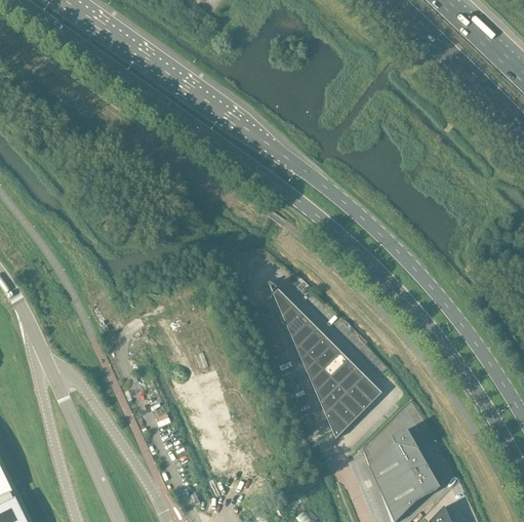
[(274,292),(283,315),(294,304),(279,288),(274,292)]
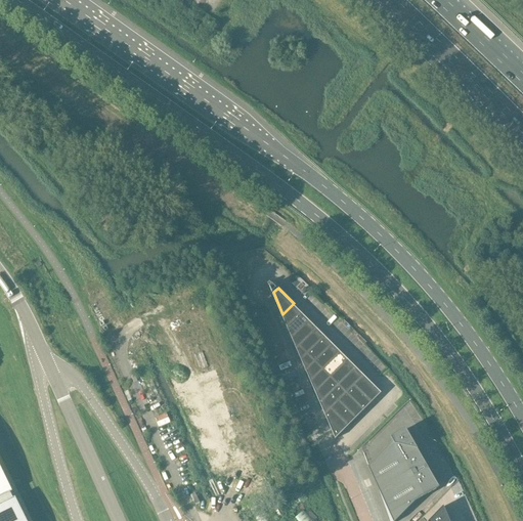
[(294,303),(282,314),(288,324),(302,311),(294,303)]
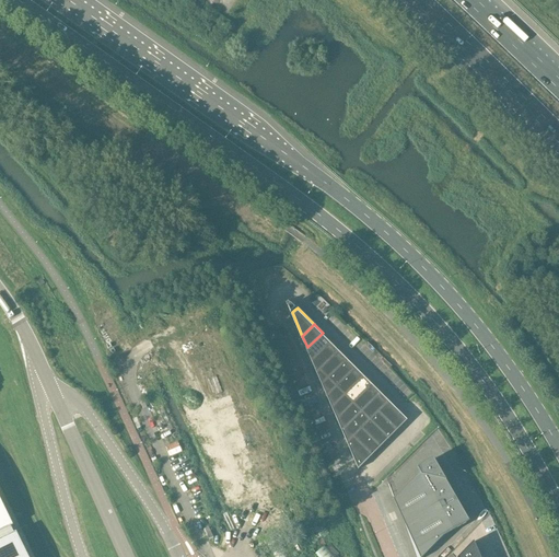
[(323,333),(307,347),(313,359),(330,340),(323,333)]
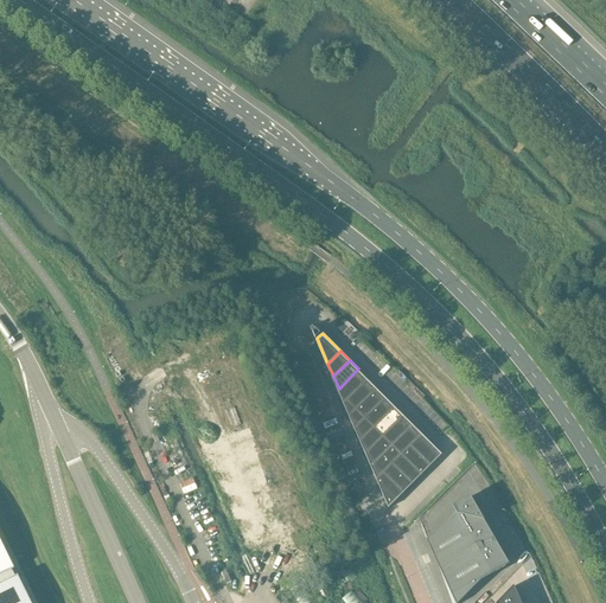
[(358,369),(339,389),(344,402),(348,398),(368,378),(358,369)]
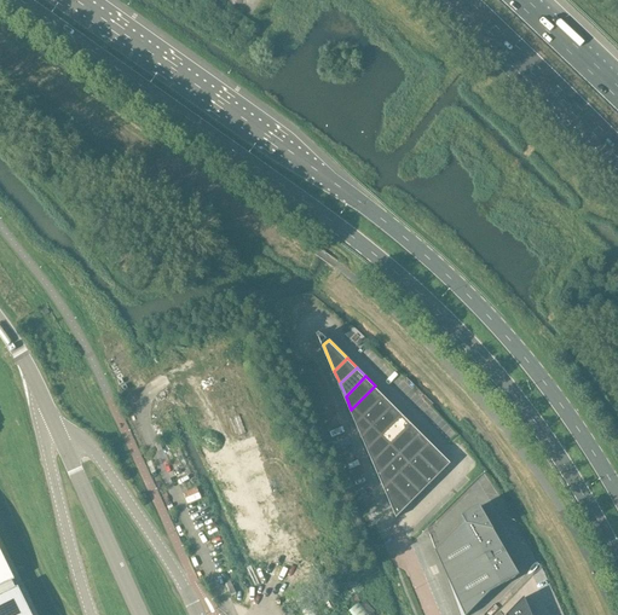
[(375,386),(354,406),(364,415),(385,394),(375,386)]
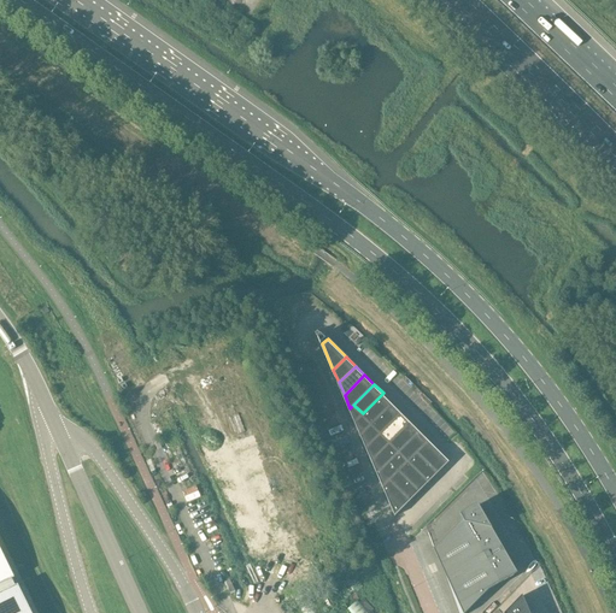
[(383,393),(363,413),(371,423),(392,402),(383,393)]
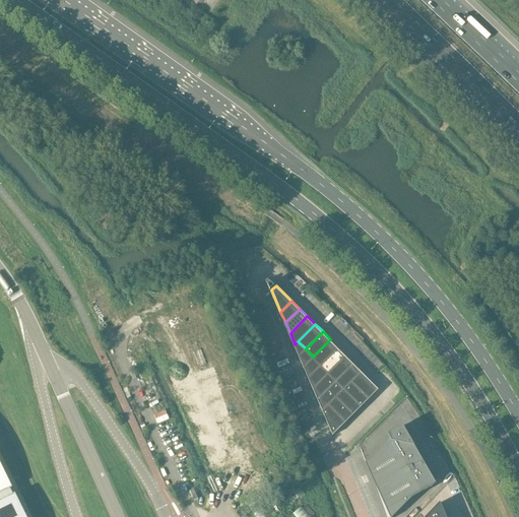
[(330,339),(313,357),(321,365),(338,347),(330,339)]
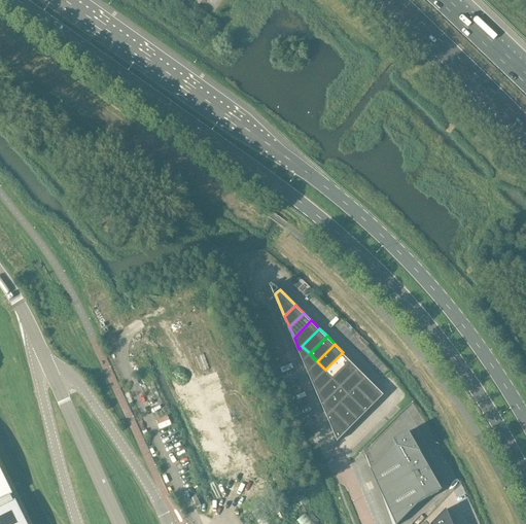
[(299,349),(308,371),(317,361),(310,353),(302,346),(299,349)]
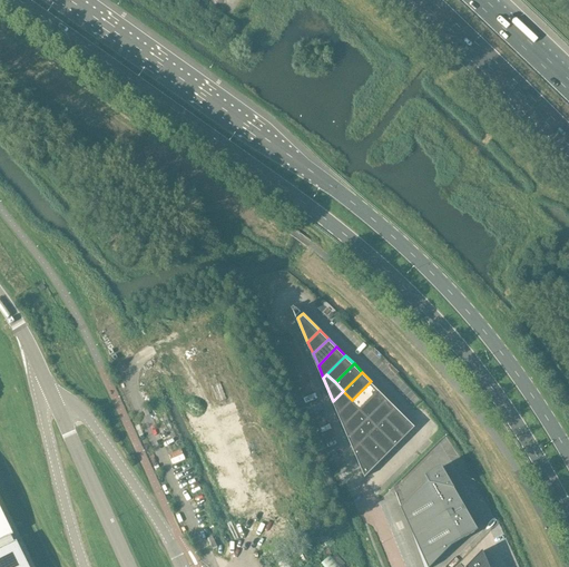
[(371,381),(352,400),(361,408),(380,389),(371,381)]
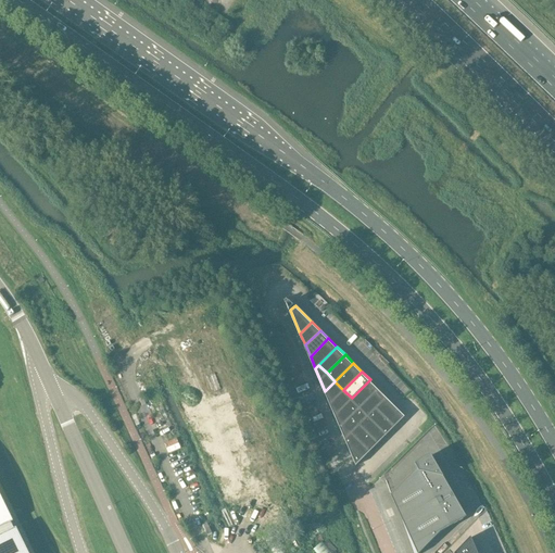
[(352,398),(360,406),(378,388),(370,379),(352,398)]
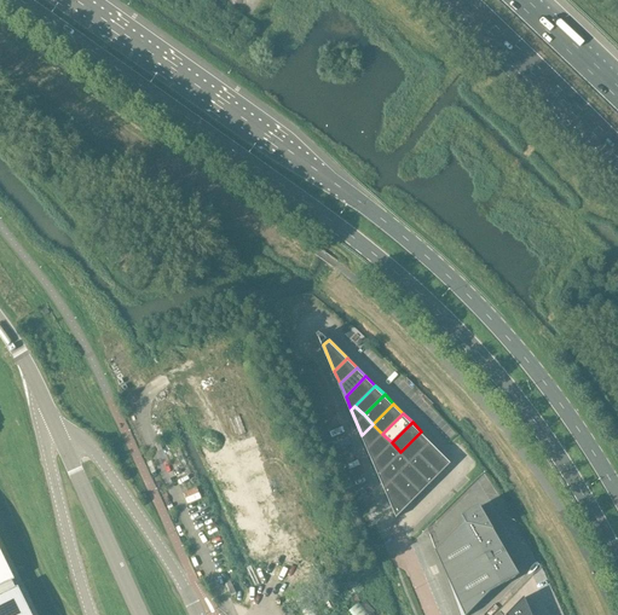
[(362,435),(368,448),(382,434),(373,424),(362,435)]
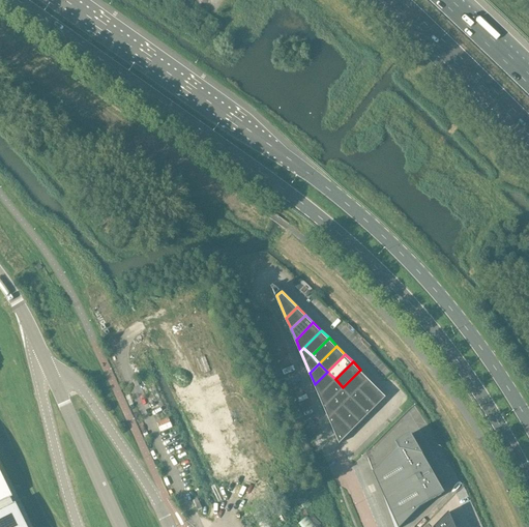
[(360,370),(343,387),(351,394),(359,387),(369,378),(360,370)]
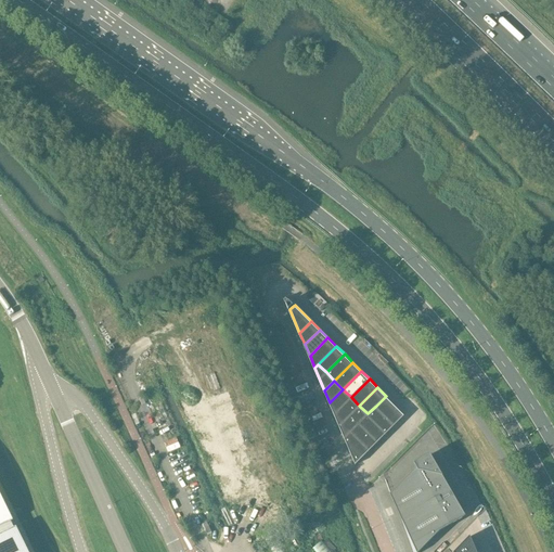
[(343,389),(330,402),(335,413),(351,397),(343,389)]
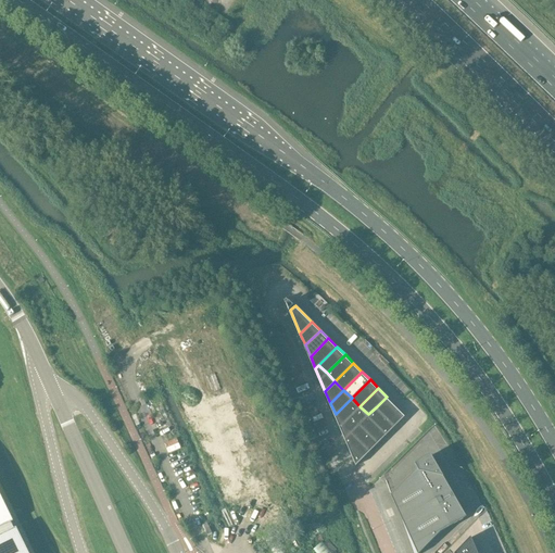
[(377,406),(395,425),(405,415),(387,397),(377,406)]
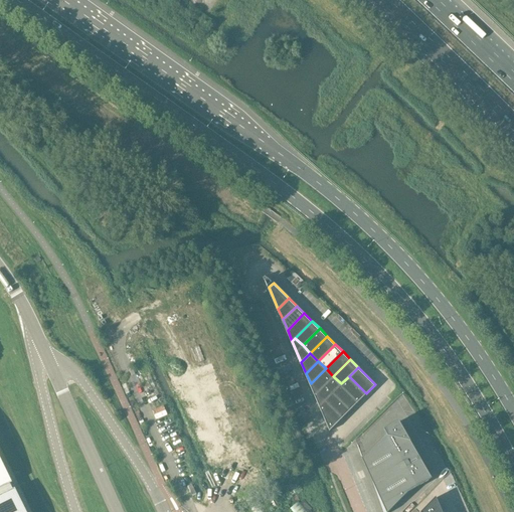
[(326,368),(311,383),(315,394),(333,376),(326,368)]
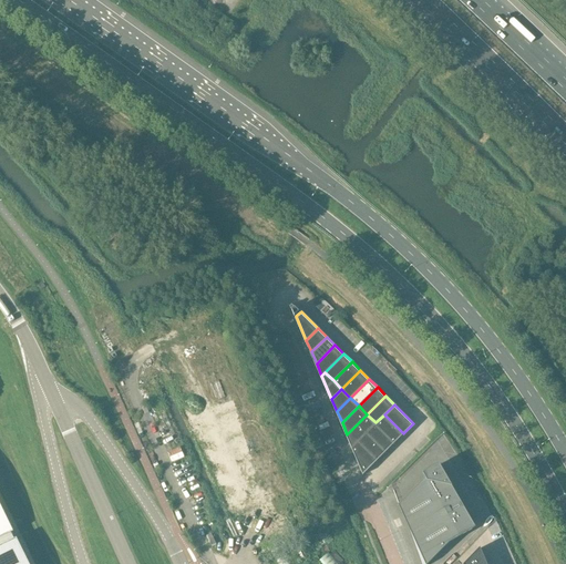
[(367,414),(347,434),(352,447),(359,440),(367,431),(376,422),(367,414)]
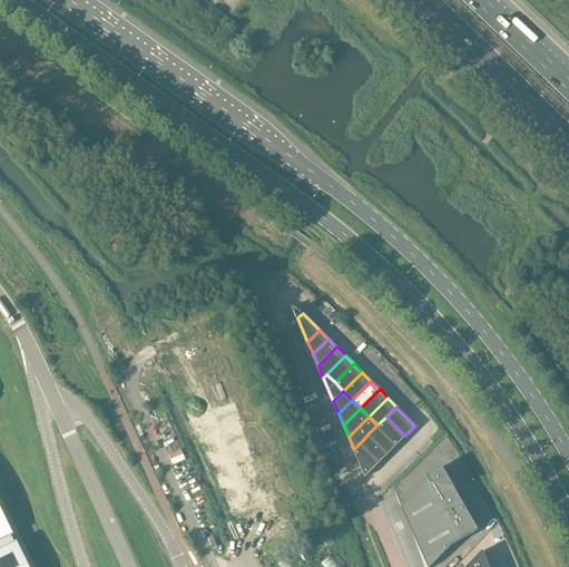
[(378,424),(396,445),(405,436),(386,417),(378,424)]
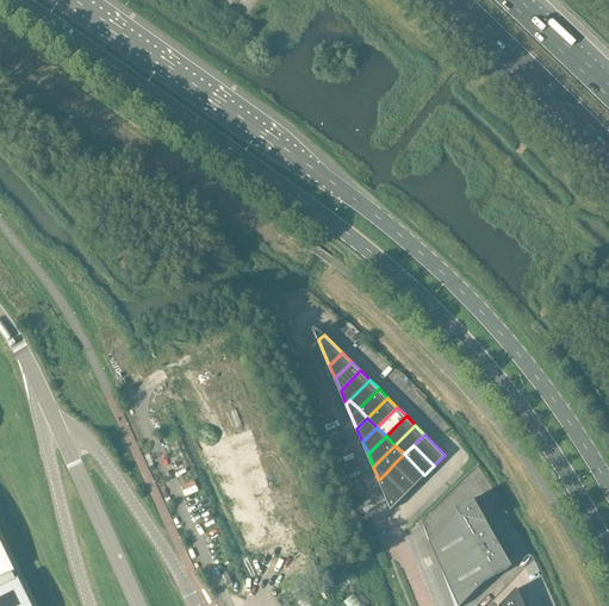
[(395,463),(416,483),(424,475),(404,454),(395,463)]
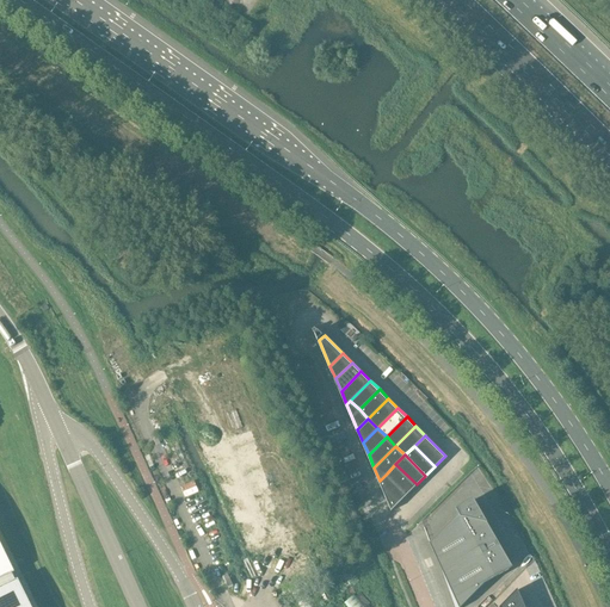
[(387,474),(407,494),(417,484),(395,464),(387,474)]
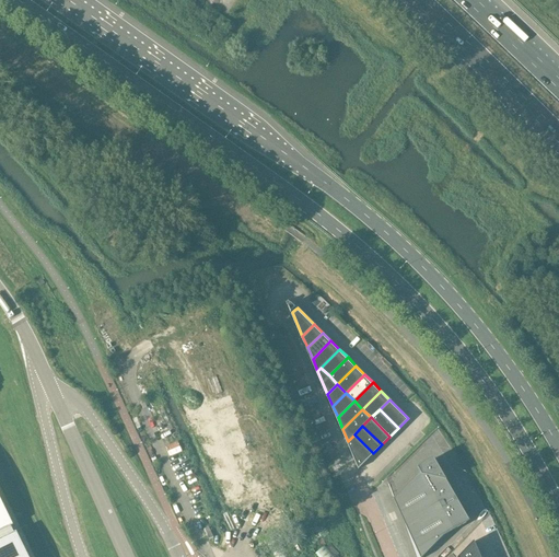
[(359,466),(359,467),(373,453),(354,434),(348,441),(359,466)]
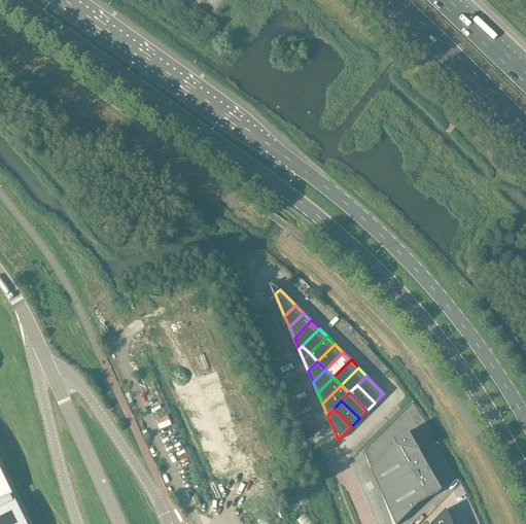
[(443,487),(439,481),(409,429),(392,439),(395,443),(374,464),(394,523),(395,523),(418,501),(443,487)]
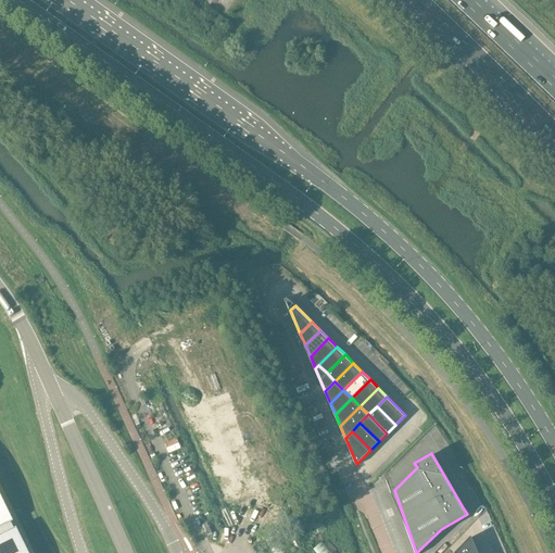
[(0,523),(12,518),(0,494),(0,523)]
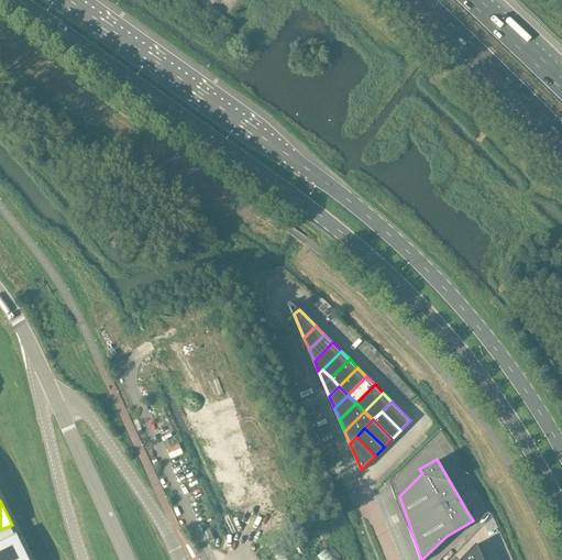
[(485,559),(477,541),(461,559),(485,559)]
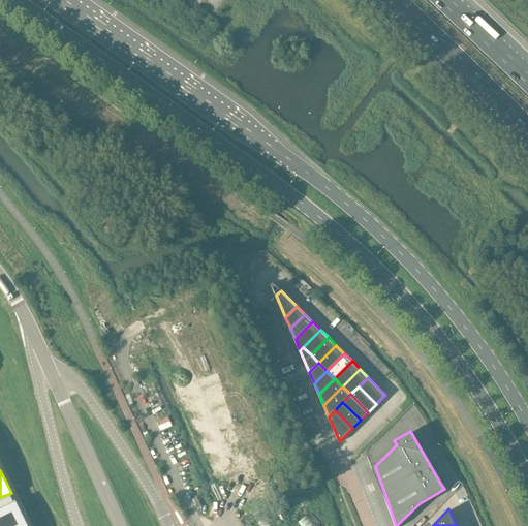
[(321,520),(313,511),(309,515),(308,513),(300,519),(305,525),(319,525),(317,523),(321,520)]
